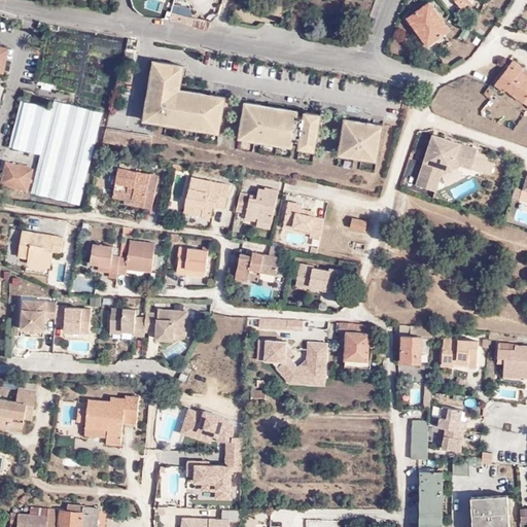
[(454,0),(464,11),(473,3),(470,0),(454,0)]
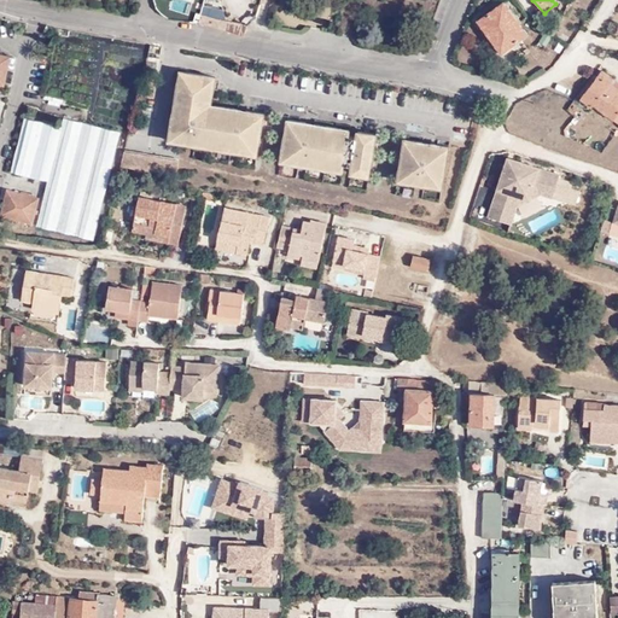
[(503,1),(478,19),(501,53),(528,35),(503,1)]
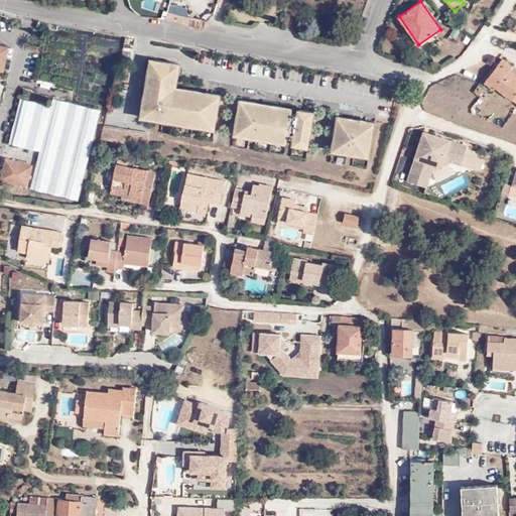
[(206,21),(167,9),(164,18),(203,30),(206,21)]
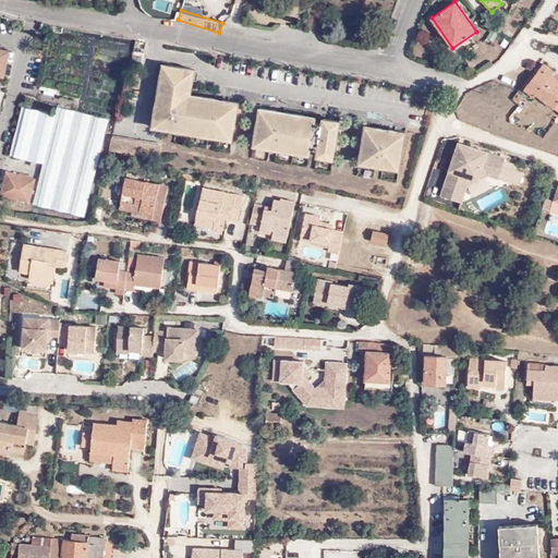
[(0,75),(2,76),(4,77),(10,51),(0,48),(0,75)]
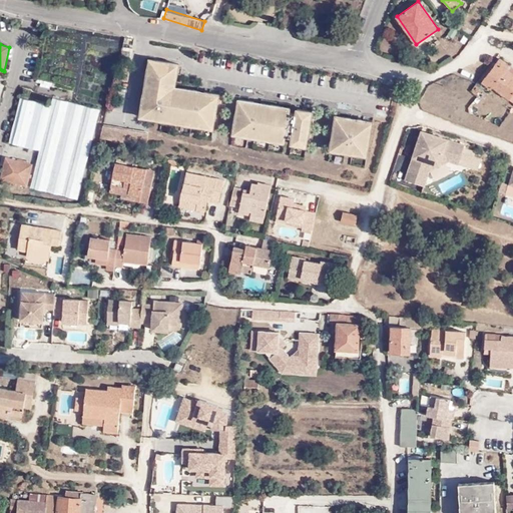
[(185,117),(183,124),(191,126),(193,115),(200,117),(198,127),(207,128),(208,121),(214,123),(219,93),(175,86),(168,85),(169,73),(177,75),(179,63),(149,58),(139,117),(155,119),(157,109),(163,110),(162,121),(170,122),(171,115),(185,117)]
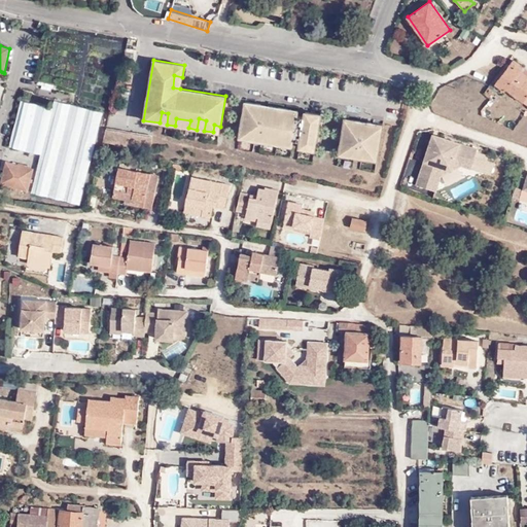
[(526,79),(519,74),(524,67),(514,60),(495,84),(505,92),(506,90),(526,105),(526,79)]
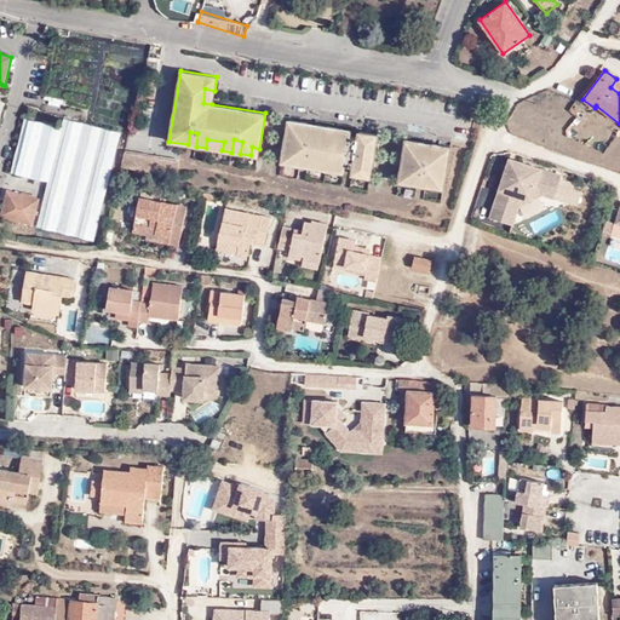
[(212,104),(214,91),(205,89),(204,103),(212,104)]
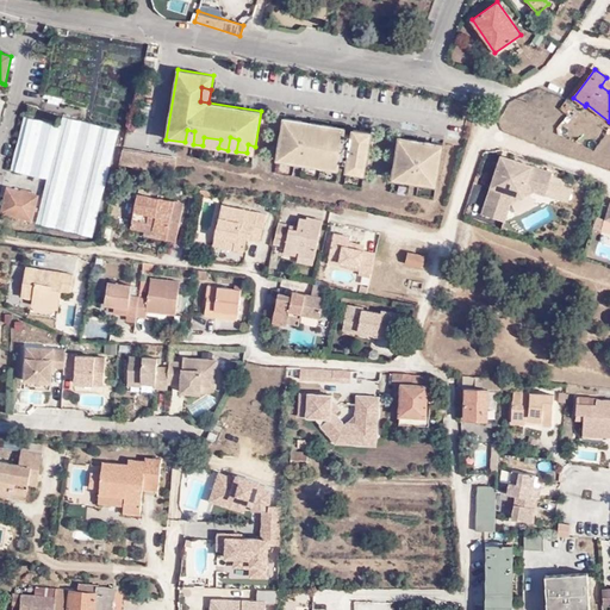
[(92,236),(119,130),(64,116),(62,125),(24,116),(11,169),(47,179),(36,222),(92,236)]
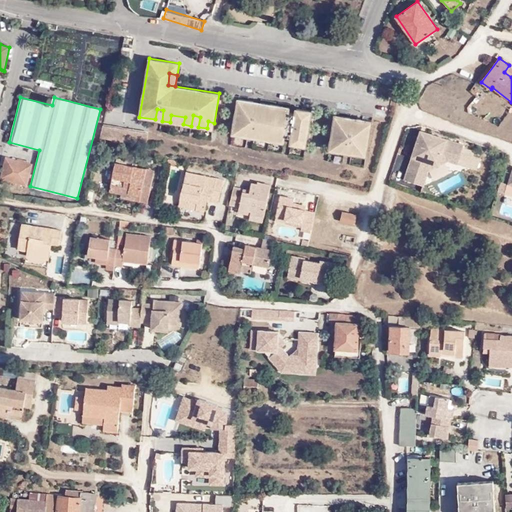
[(252,105),(253,101),(238,98),(233,128),(242,129),(241,135),(247,136),(249,126),(256,127),(254,137),(263,139),(264,132),(277,134),(276,141),(285,143),(286,136),(291,137),(290,143),(298,145),(299,138),(307,139),(312,111),(296,108),(295,114),(290,113),(291,107),(260,102),(260,106),(252,105)]
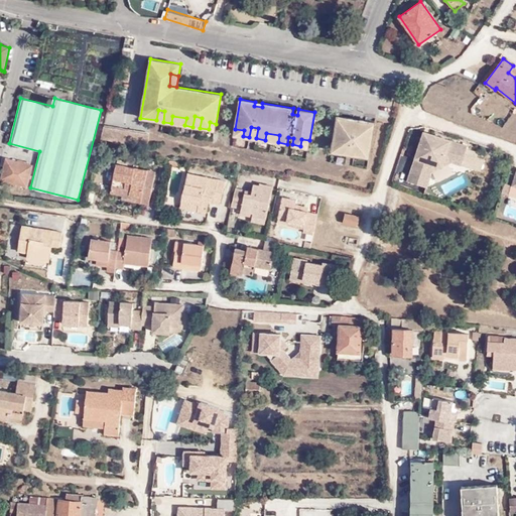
[(156,120),(163,122),(164,111),(158,110),(156,120)]
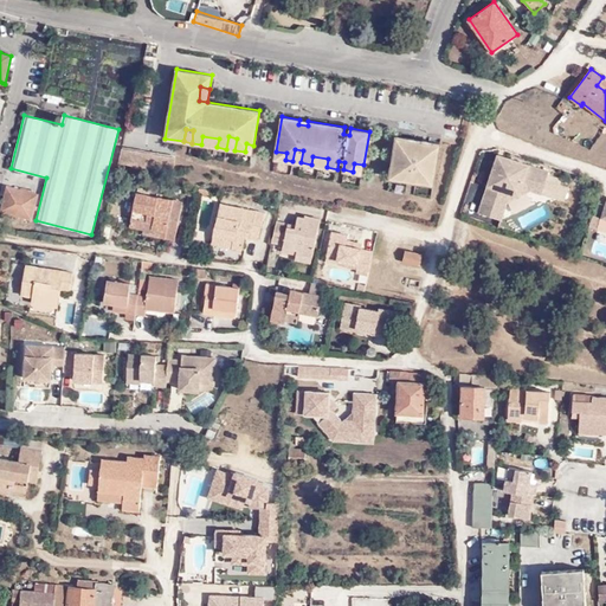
[(201,144),(217,147),(219,139),(202,136),(201,144)]
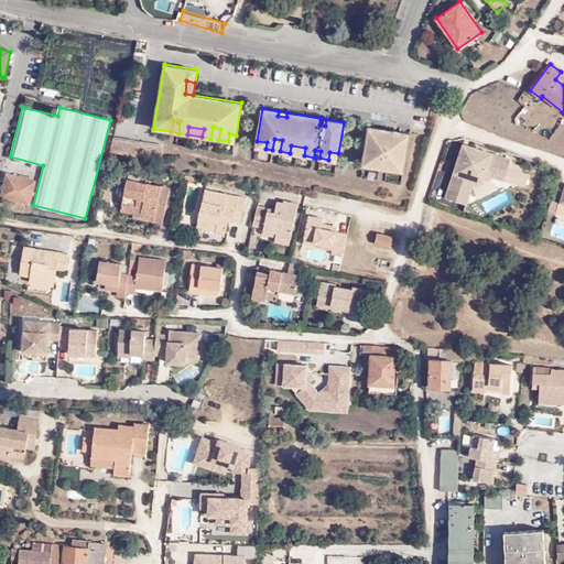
[(213,127),(210,139),(218,140),(220,129),(213,127)]
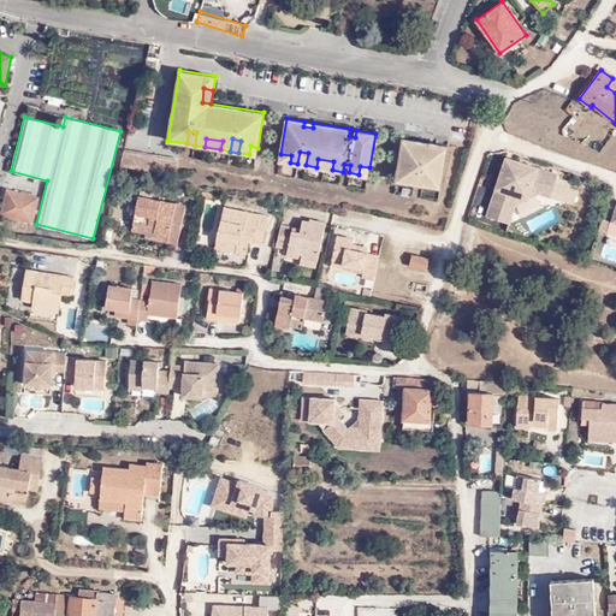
[(421,147),(422,141),(403,138),(397,173),(408,176),(407,182),(415,184),(416,171),(425,172),(422,185),(431,187),(432,179),(442,181),(449,146),(431,142),(430,148),(421,147)]
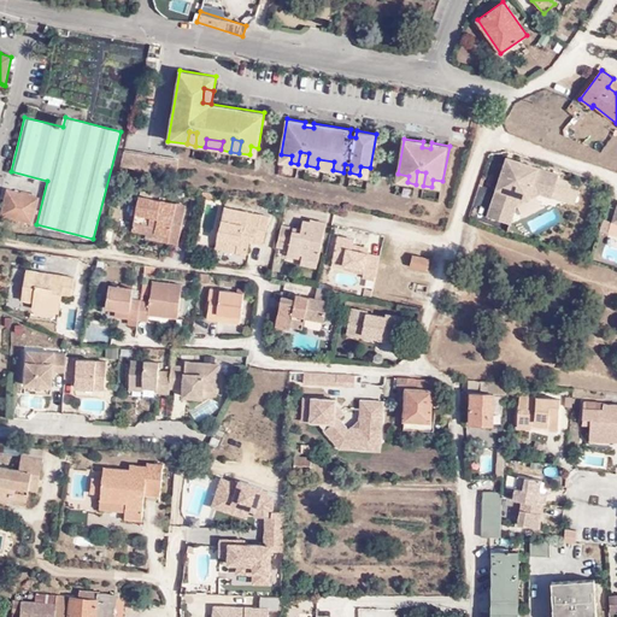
[(124,151),(121,166),(176,176),(180,159),(124,151)]
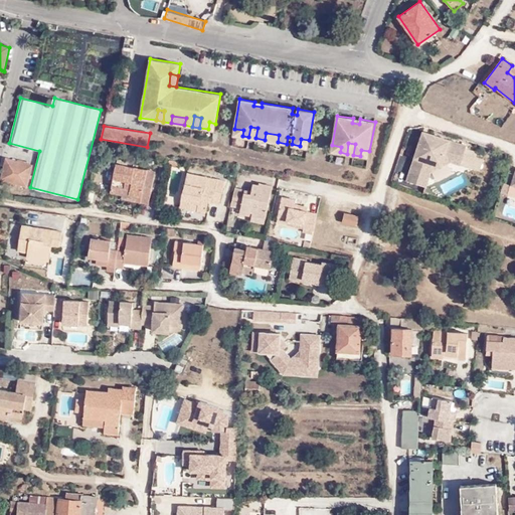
[(248,137),(255,138),(258,128),(250,127),(248,137)]
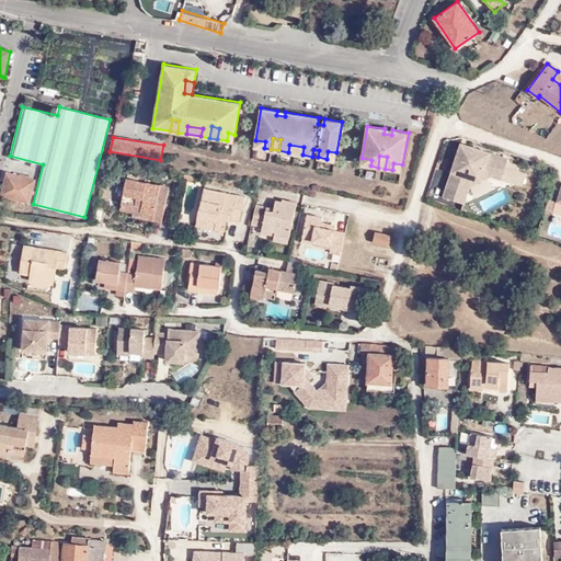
[(288,152),(302,155),(304,147),(289,145),(288,152)]
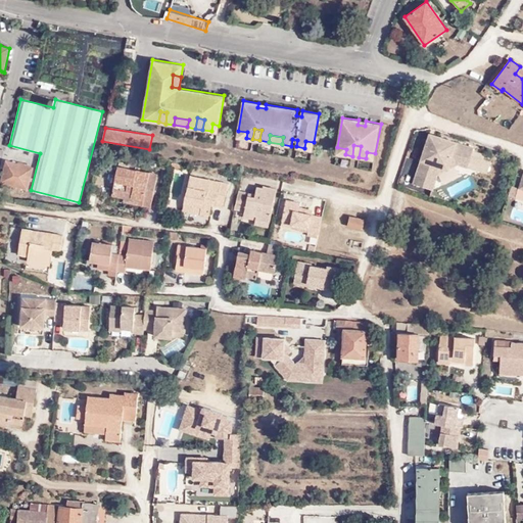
[(437,136),(427,140),(421,160),(413,183),(433,190),(440,168),(449,170),(452,162),(453,160),(468,165),(474,148),(437,136)]
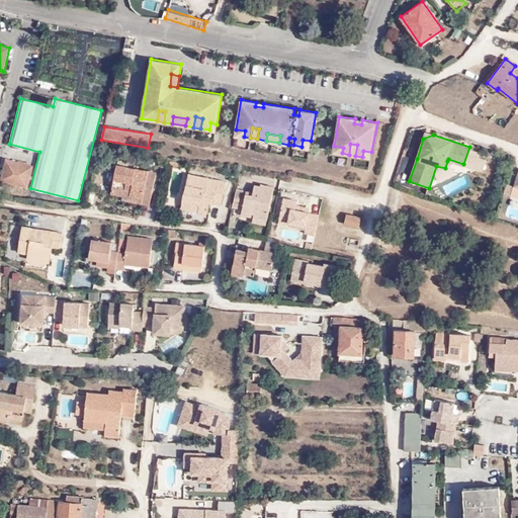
[(310,148),(311,141),(303,140),(301,147),(310,148)]
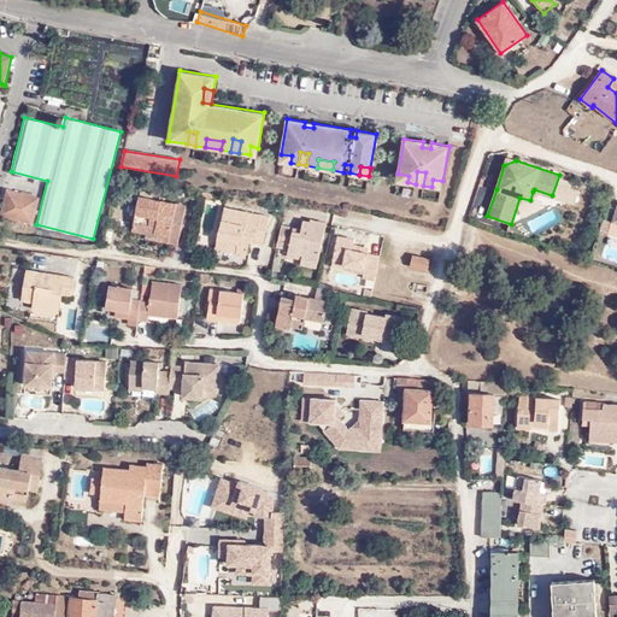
[(416,184),(423,186),(425,172),(417,171),(416,184)]
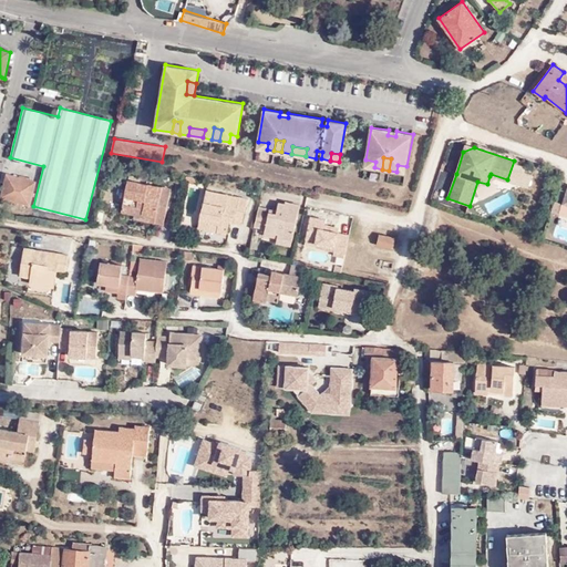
[(7,173),(0,196),(0,197),(31,206),(37,182),(7,173)]
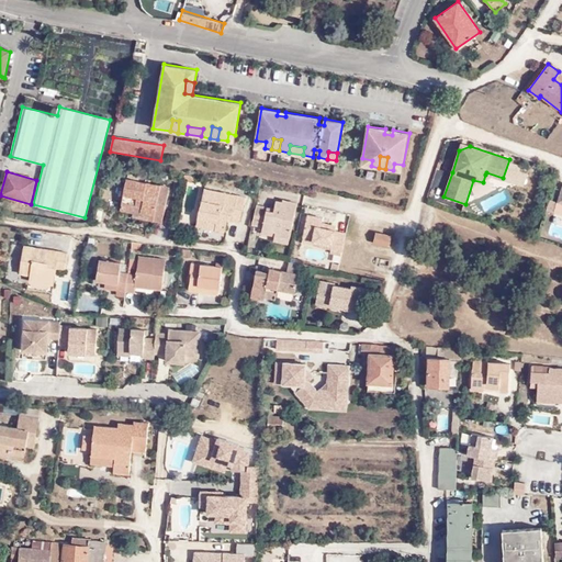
[(486,172),(485,175),(502,181),(503,178),(486,172)]
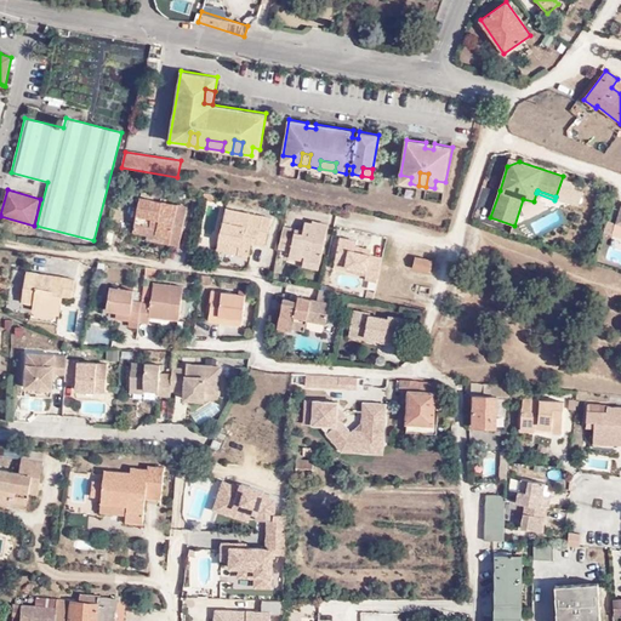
[(171,238),(170,245),(180,248),(186,216),(177,214),(178,205),(141,197),(132,233),(147,237),(148,232),(171,238)]
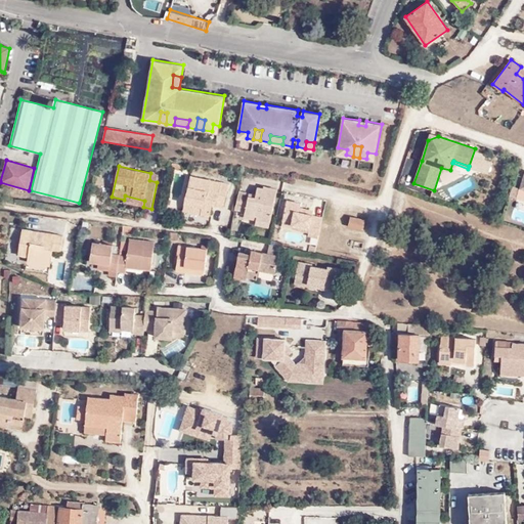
[(149,180),(157,182),(159,175),(150,173),(149,180)]
